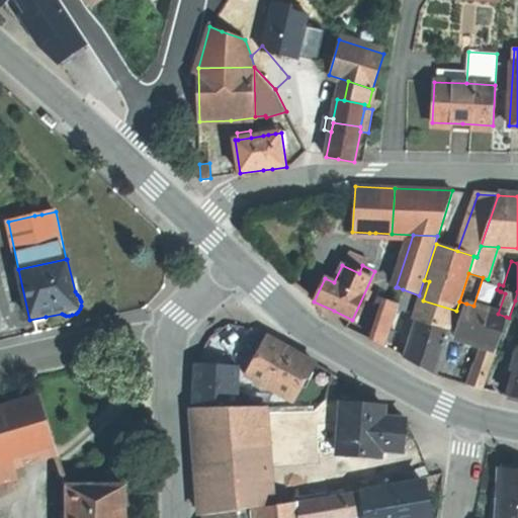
[(413,312),(419,295),(403,289),(398,287),(392,304),(398,306),(405,309),(413,312)]
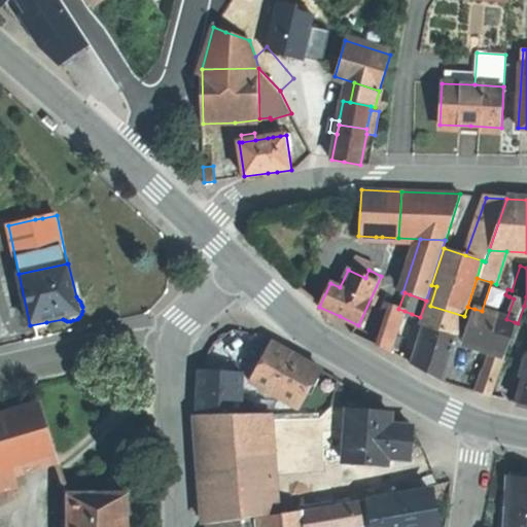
[(464,316),(430,306),(424,325),(458,336),(464,316)]
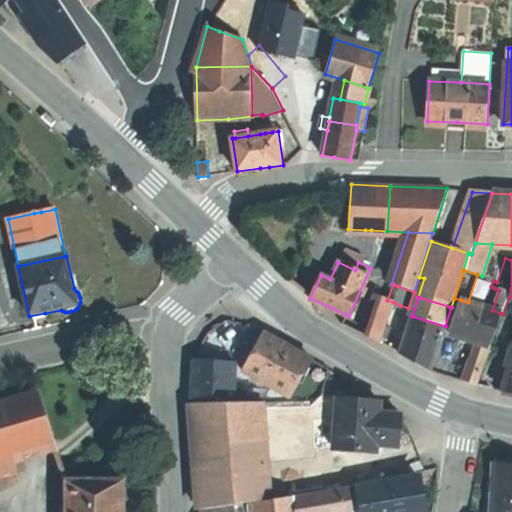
[(381,298),(366,337),(380,345),(391,309),(393,302),(387,300),(381,298)]
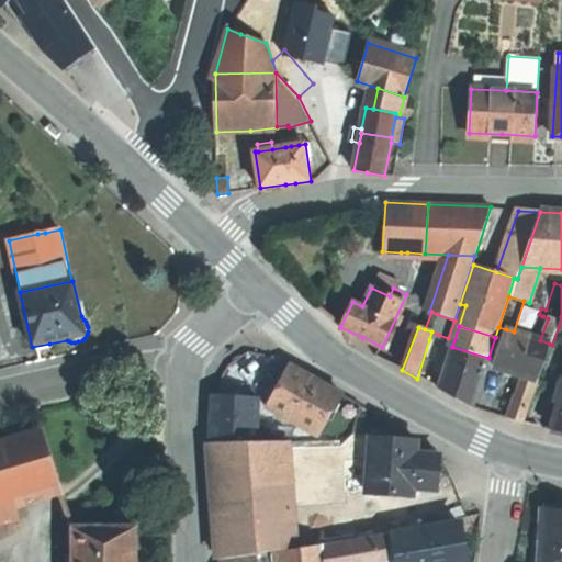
[(549,344),(540,340),(514,332),(506,329),(494,367),(509,371),(521,375),(537,381),(549,344)]
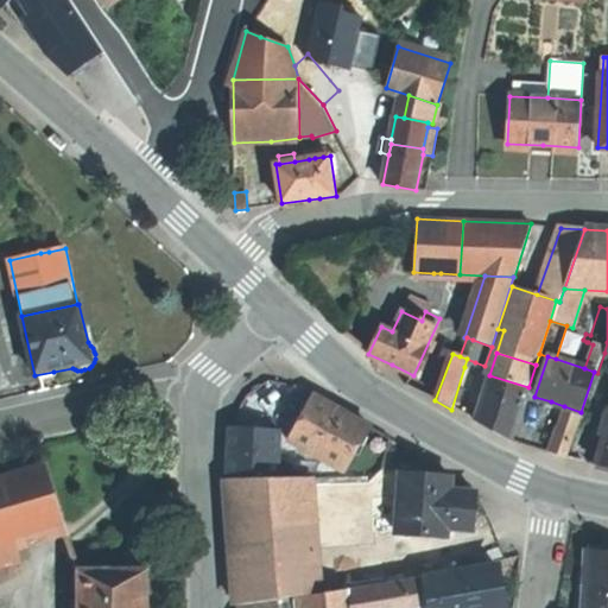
[(467,359),(464,367),(473,369),(475,362),(467,359)]
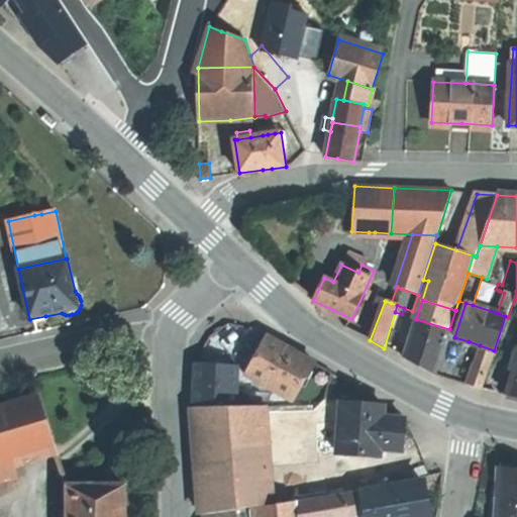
[(416,319),(403,358),(418,367),(433,375),(449,329),(416,319)]
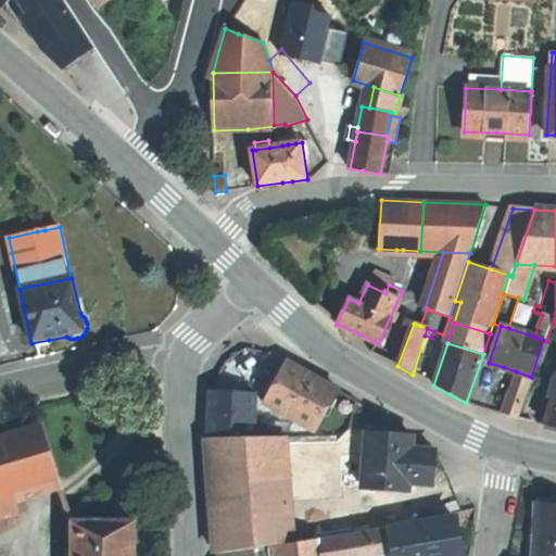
[(314,377),(287,362),(263,402),(280,412),(286,415),(313,431),(337,390),(314,377)]
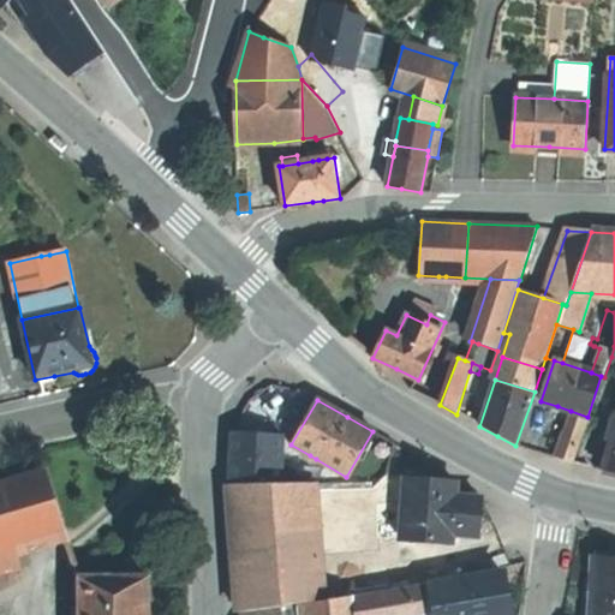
[(571,411),(555,457),(572,463),(587,417),(571,411)]
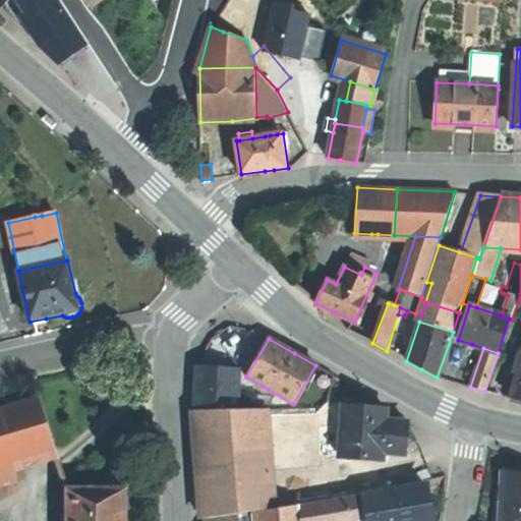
[(520,401),(520,360),(510,399),(520,401)]
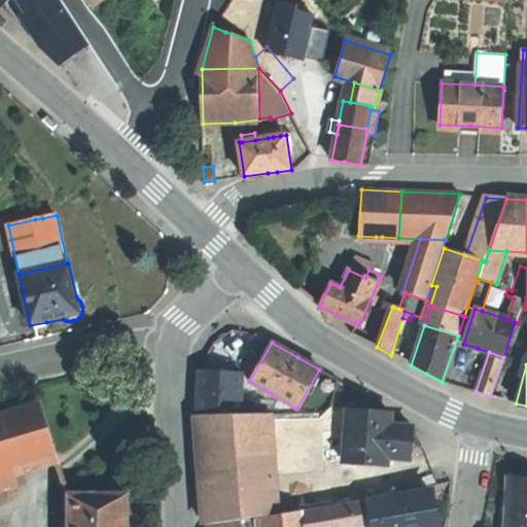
[(230,372),(199,370),(198,372),(197,416),(227,414),(230,372)]
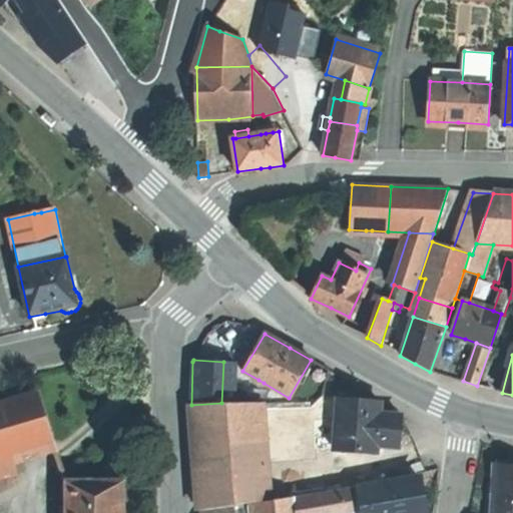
[(235,362),(223,362),(221,403),(234,403),(234,388),(235,362)]
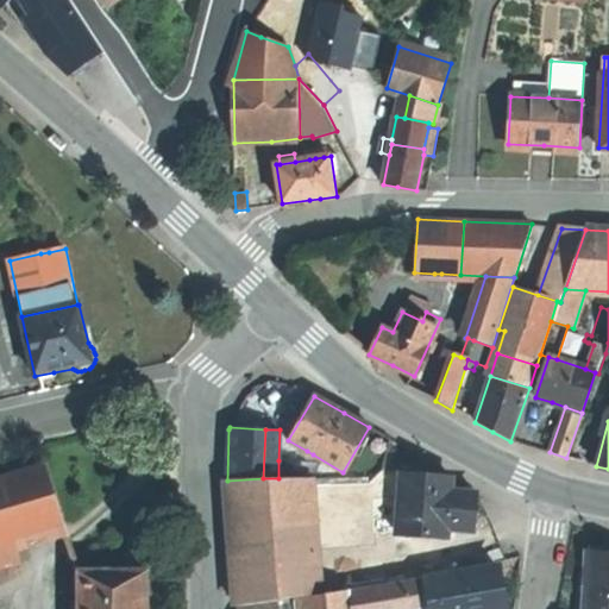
[(295,460),(278,460),(278,478),(296,477),(295,475),(295,460)]
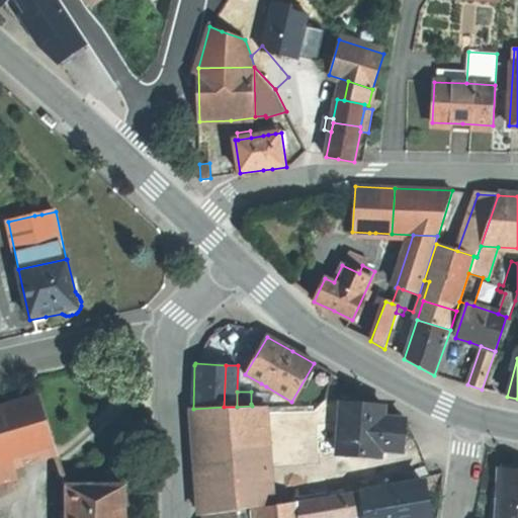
[(268,392),(251,392),(251,404),(268,404),(268,392)]
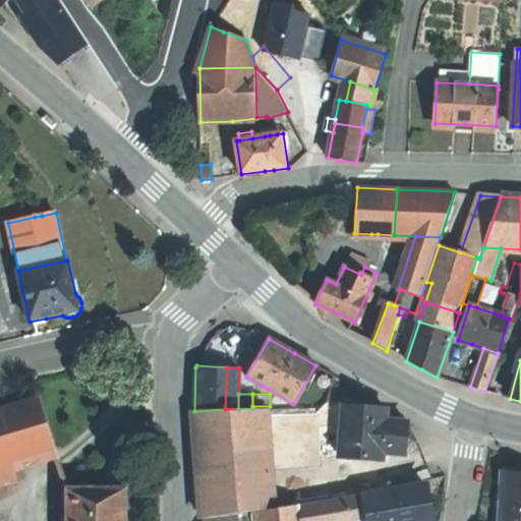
[(0,466),(55,451),(40,399),(0,410),(0,466)]
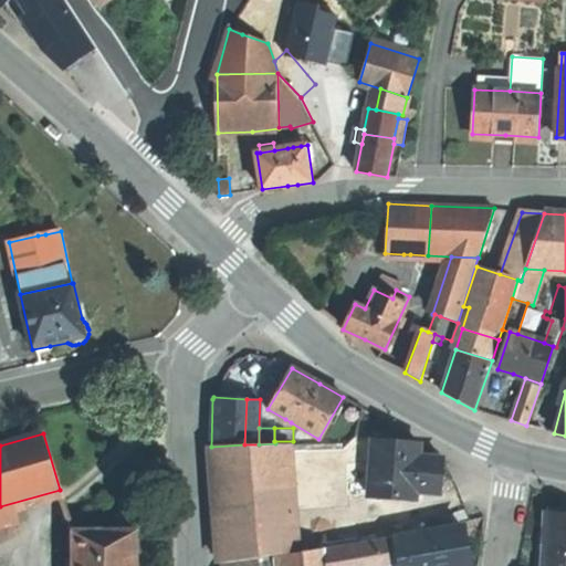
[(324,548),(366,541),(365,528),(359,481),(356,443),(318,441),(324,548)]
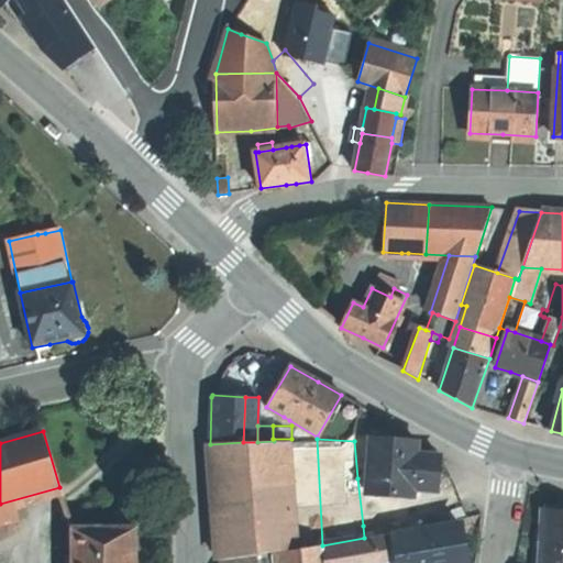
[(243,442),(210,444),(212,479),(217,536),(256,533),(255,517),(291,515),(290,496),(286,440),(274,441),(257,442),(243,442)]
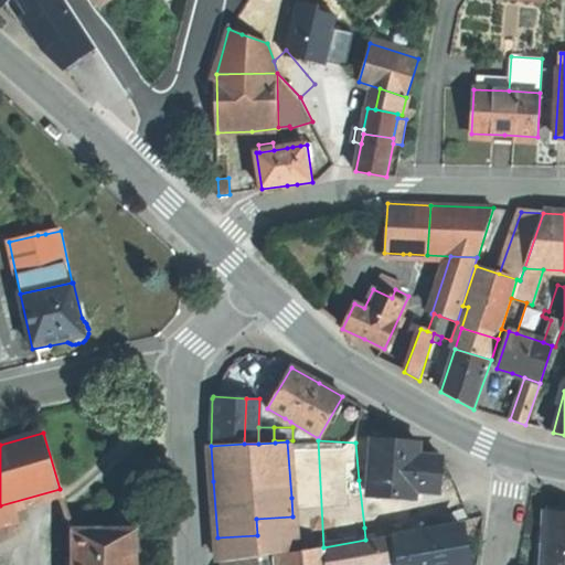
[(355,443),(359,480),(363,480),(366,444),(355,443)]
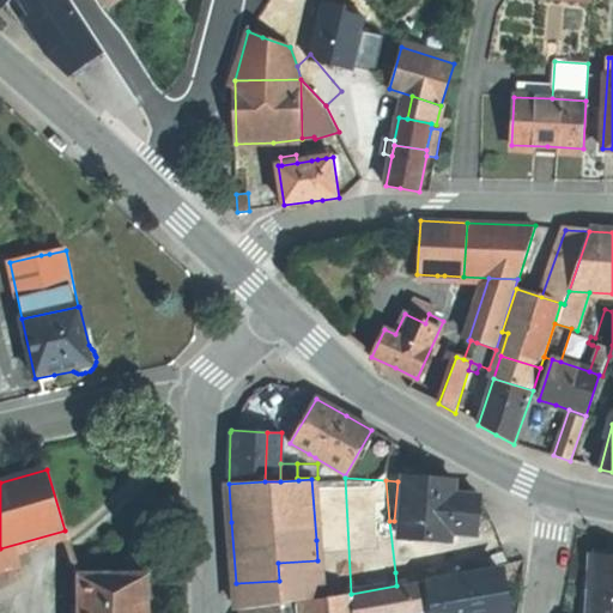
[(453,497),(454,483),(404,480),(400,540),(450,542),(451,534),(477,535),(479,498),(453,497)]
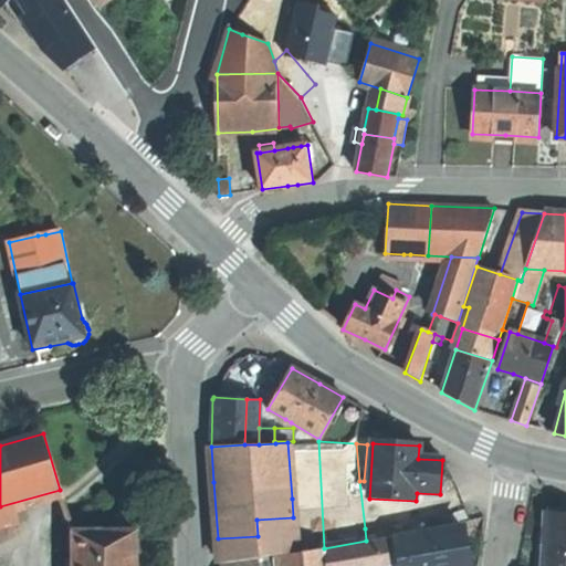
[(546,533),(543,565),(565,565),(565,512),(547,511),(546,533)]
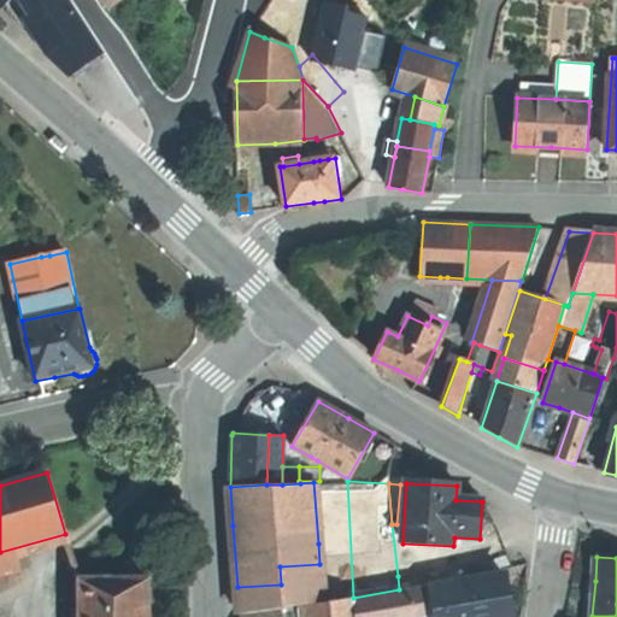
[(280,566),(281,585),(282,607),(300,604),(322,600),(319,564),(280,566)]
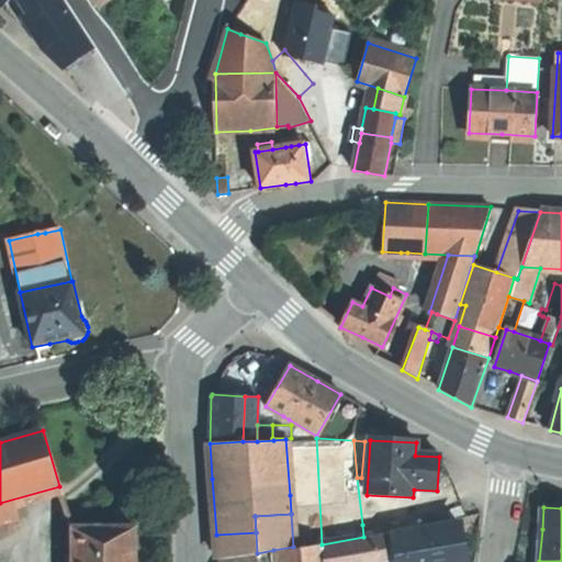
[(363,537),(379,535),(378,521),(362,525),(363,537)]
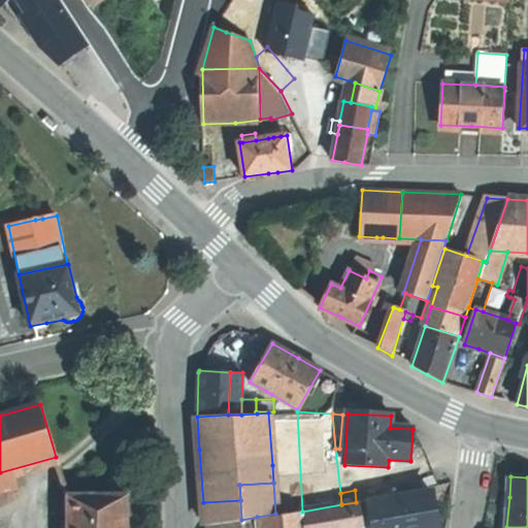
[(430,492),(369,502),(372,527),(436,527),(433,512),(430,492)]
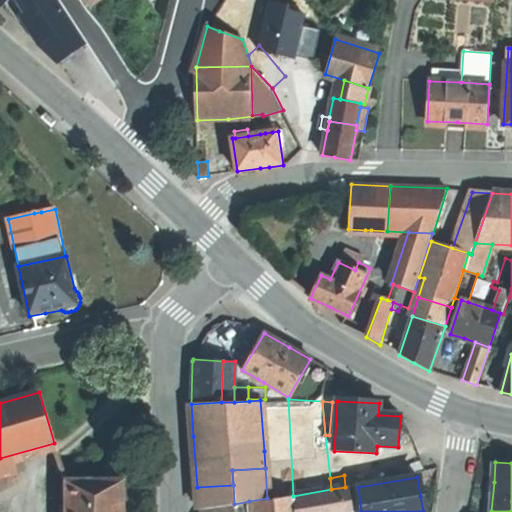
[(122,511),(122,481),(68,482),(66,482),(66,511),(122,511)]
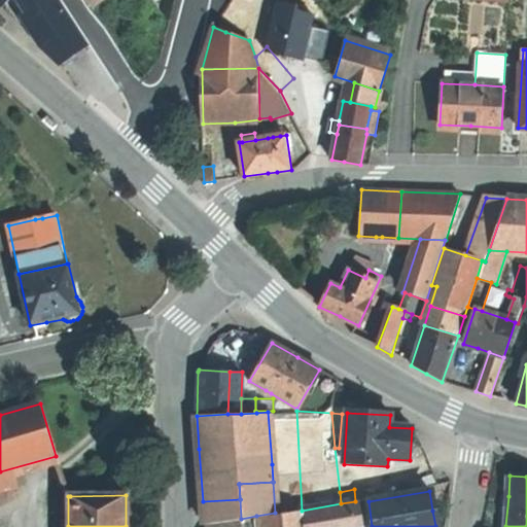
[(498,526),(505,526),(508,496),(501,495),(498,526)]
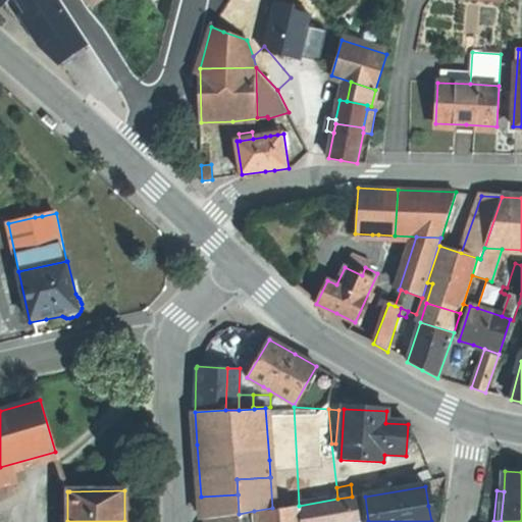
[(238,494),(201,497),(203,520),(239,514),(238,494)]
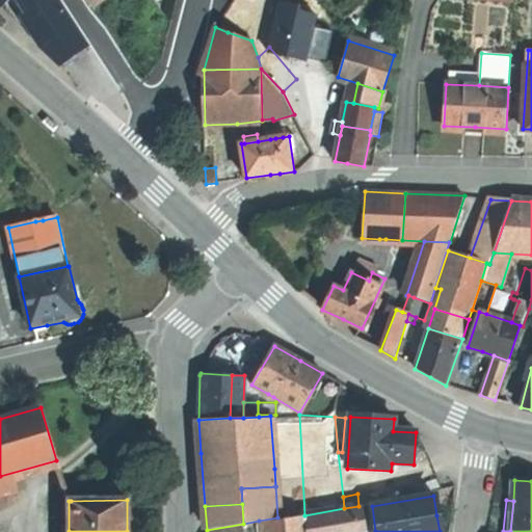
[(372,506),(304,515),(306,531),(369,531),(373,531),(372,506)]
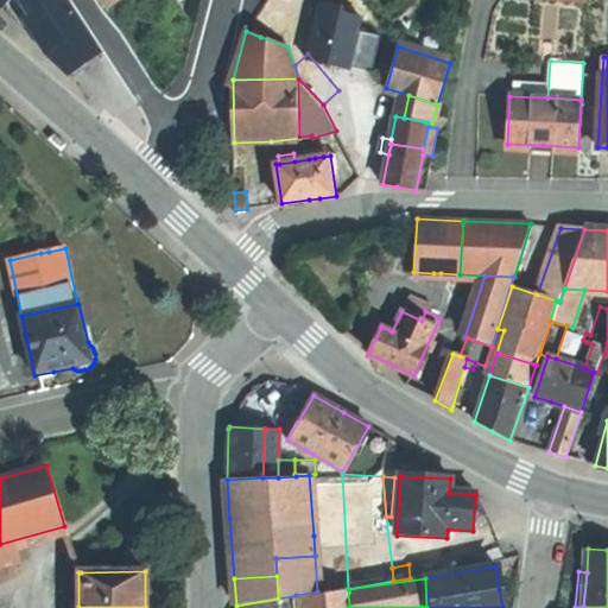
[(349,607),(348,589),(317,594),(317,591),(296,595),(296,607),(349,607)]
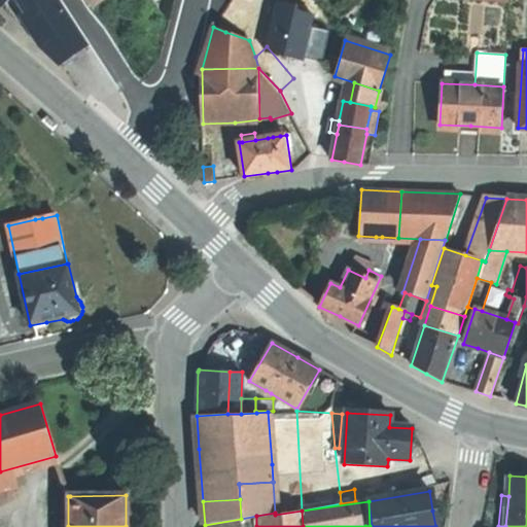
[(205,525),(205,526),(256,526),(256,516),(241,519),(205,525)]
